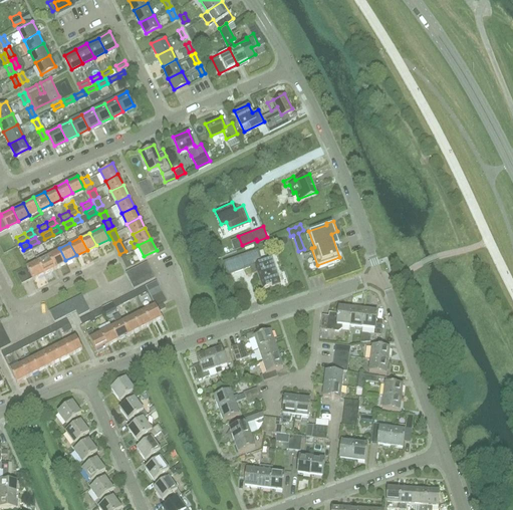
[(279,280),(271,257),(262,260),(257,247),(223,259),(227,272),(250,264),(252,270),(257,269),(262,285),(272,282),(279,280)]
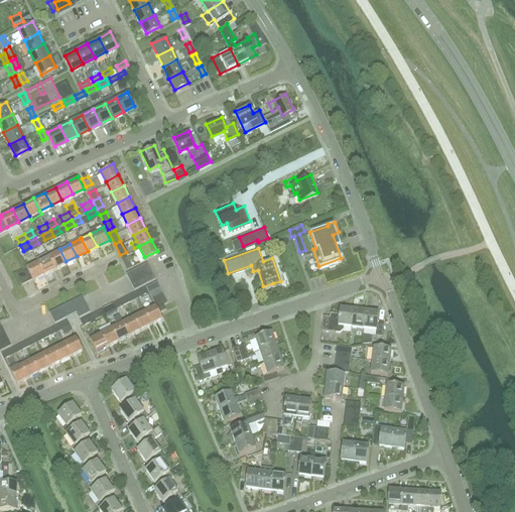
[(59,249),(48,255),(54,267),(66,261),(59,249)]
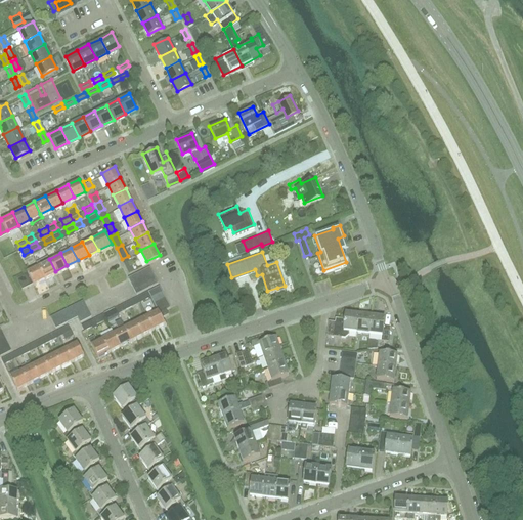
[(134,267),(128,256),(122,259),(128,270),(134,267)]
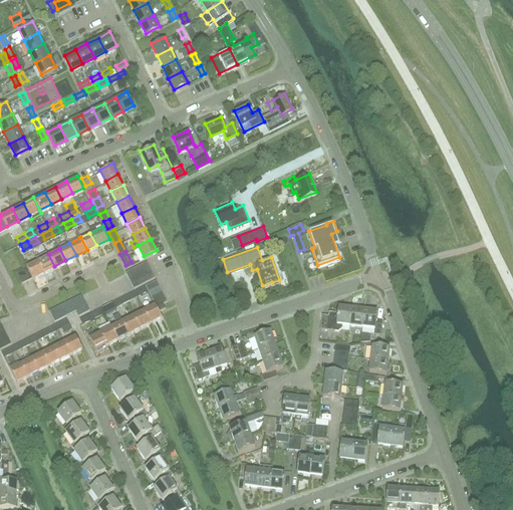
[(48,254),(37,259),(43,271),(54,266),(48,254)]
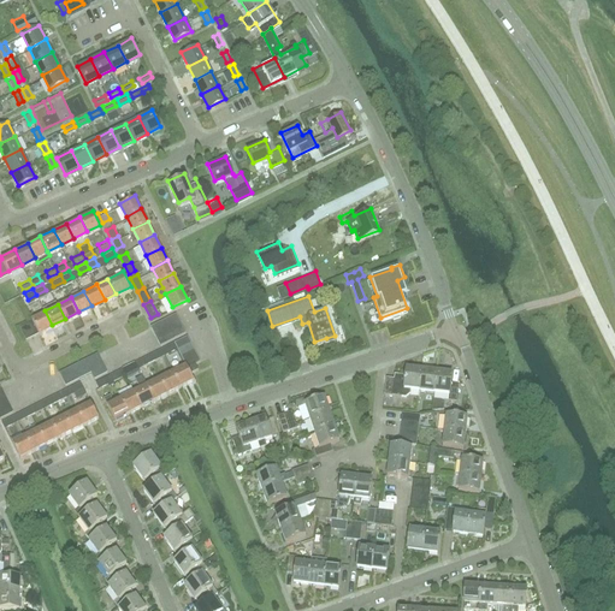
[(175,309),(161,316),(165,322),(178,316),(175,309)]
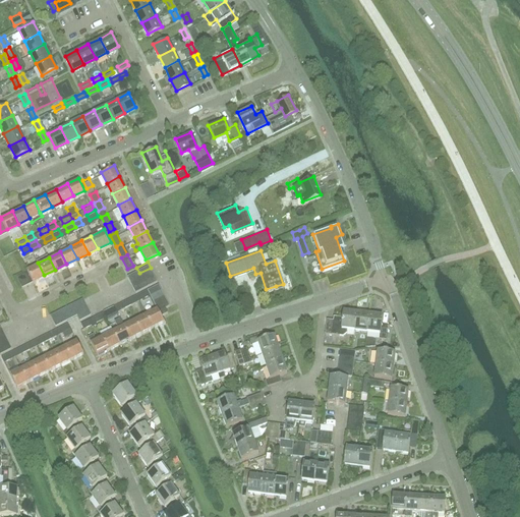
[(38,263),(26,268),(33,279),(34,281),(44,275),(38,263)]
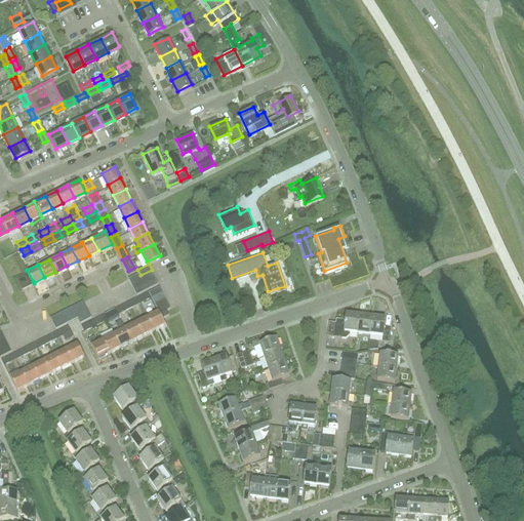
[(27,270),(22,273),(27,283),(33,281),(27,270)]
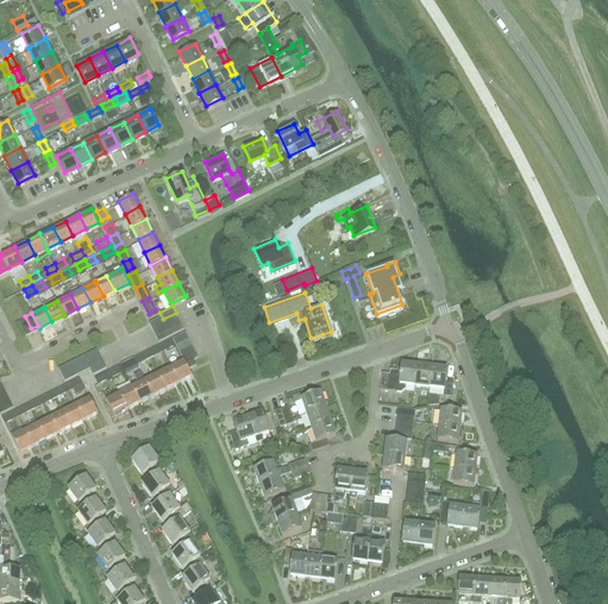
[(160,313),(148,319),(151,325),(163,319),(160,313)]
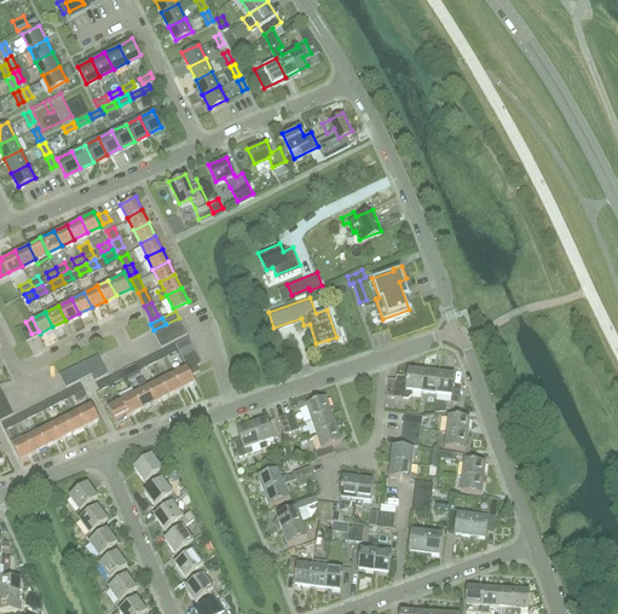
[(182,324),(179,318),(166,324),(169,330),(182,324)]
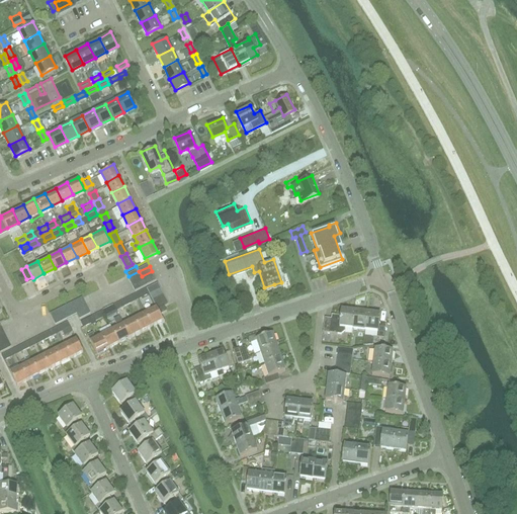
[(21,269),(16,271),(21,282),(26,279),(21,269)]
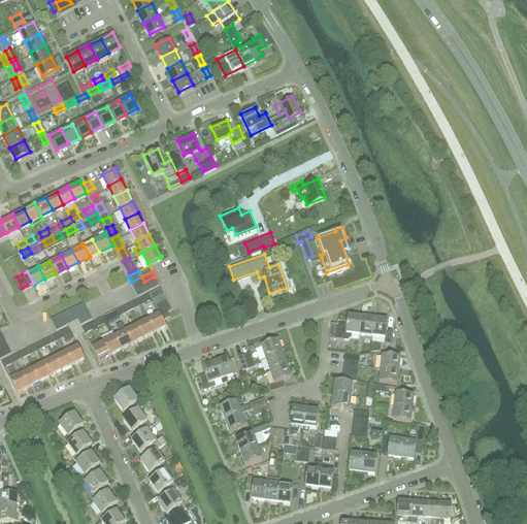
[(141,276),(131,282),(134,288),(144,282),(141,276)]
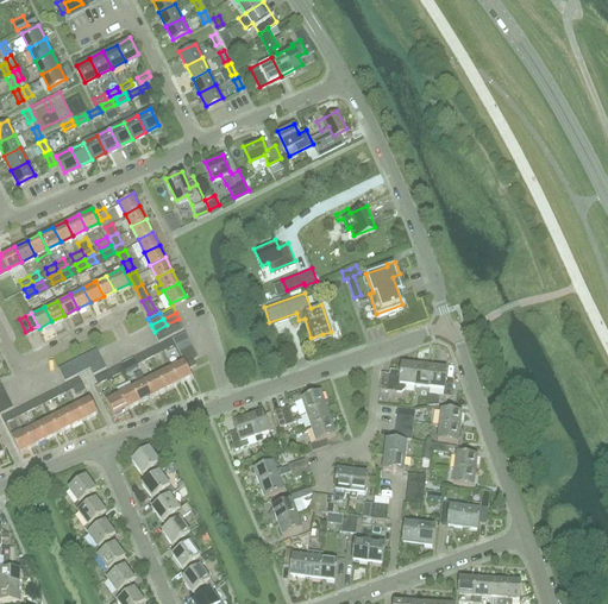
[(182,325),(179,319),(167,325),(170,332),(182,325)]
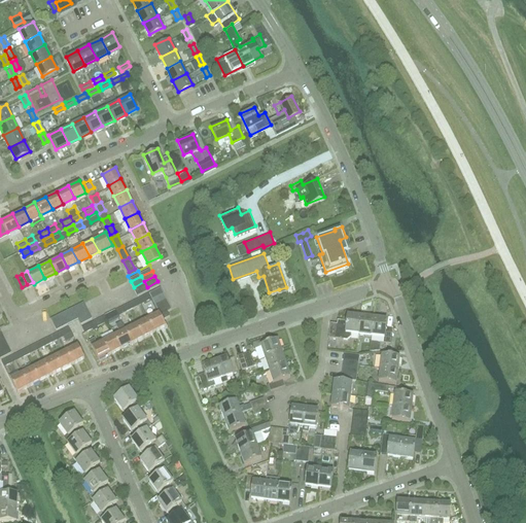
[(144,281),(134,287),(137,292),(147,287),(144,281)]
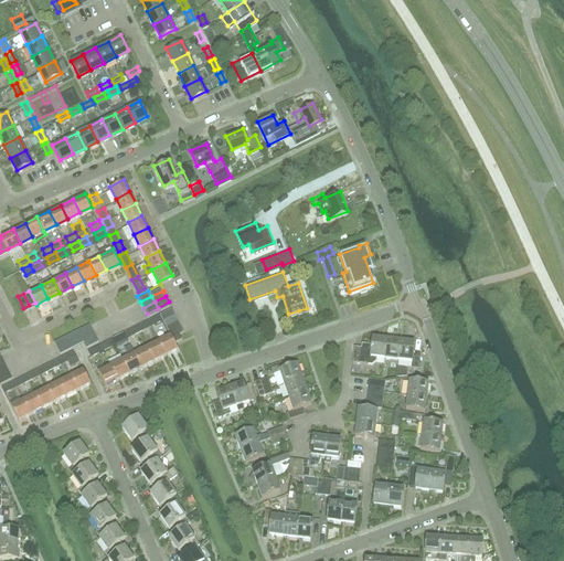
[(162,317),(173,310),(171,305),(159,310),(159,311),(162,317)]
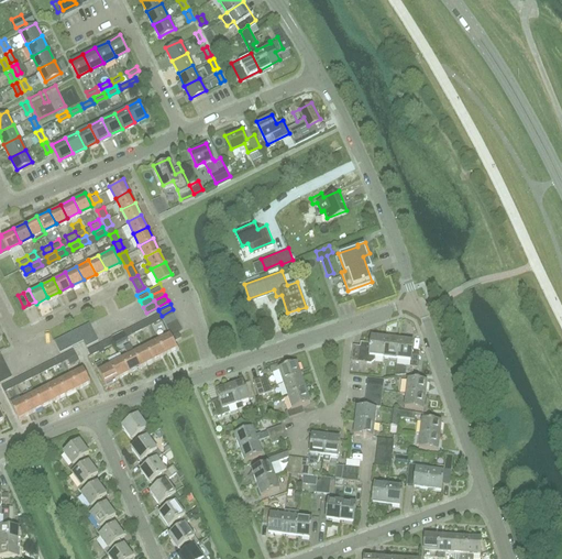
[(162,316),(165,321),(176,316),(173,309),(162,316)]
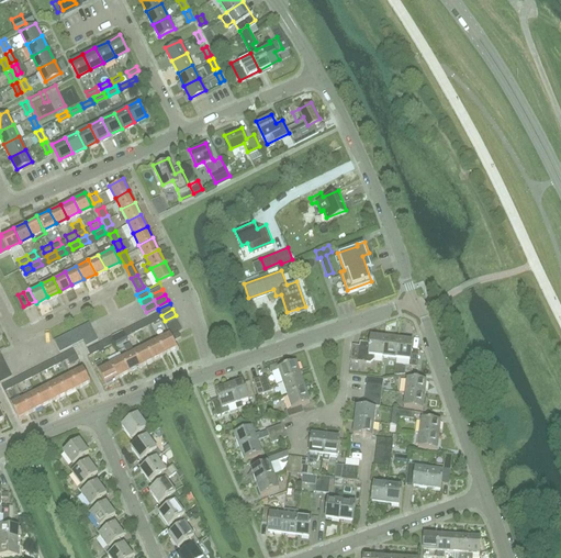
[(161,315),(158,310),(146,315),(149,321),(161,315)]
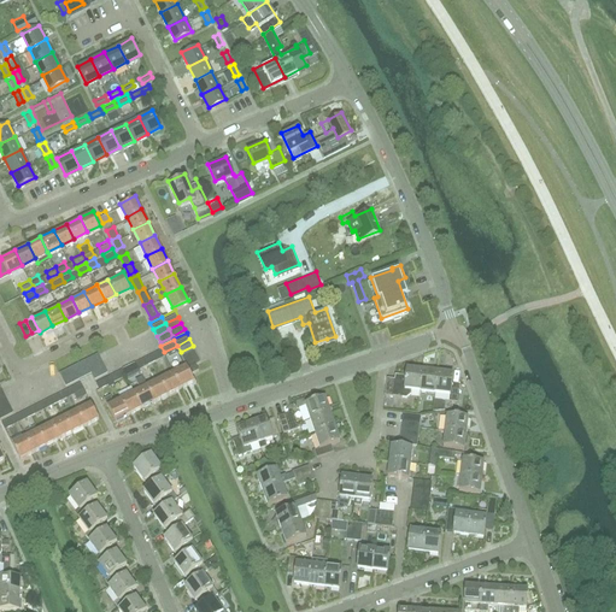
[(160,346),(147,353),(151,359),(164,352),(160,346)]
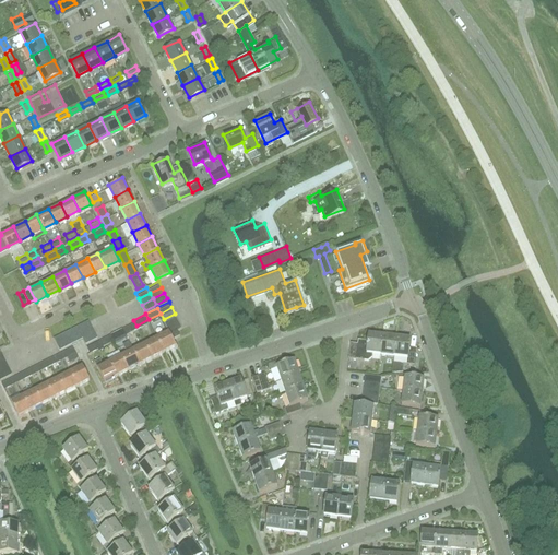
[(164,319),(166,325),(177,319),(175,314),(164,319)]
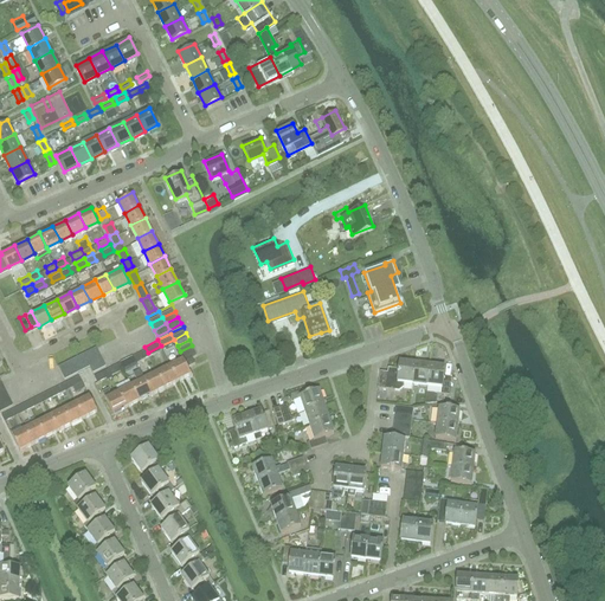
[(95,343),(82,349),(85,356),(98,350),(95,343)]
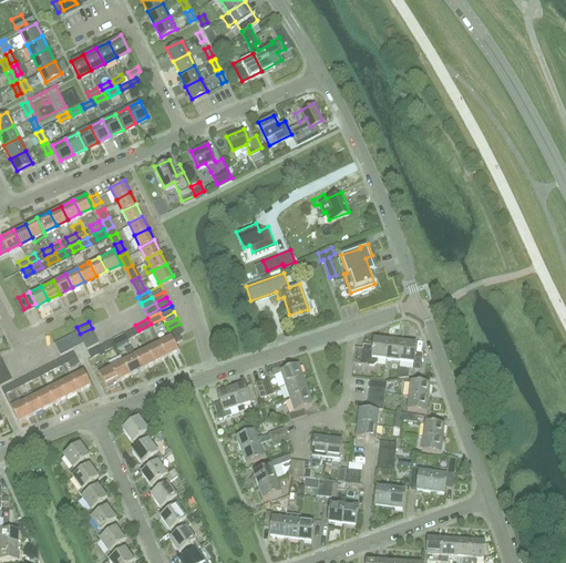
[(179,324),(168,329),(171,334),(172,335),(178,331),(183,329),(179,324)]
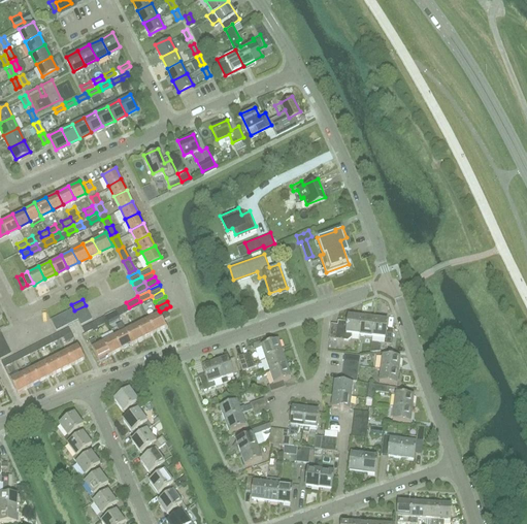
[(129,307),(126,302),(116,307),(118,313),(129,307)]
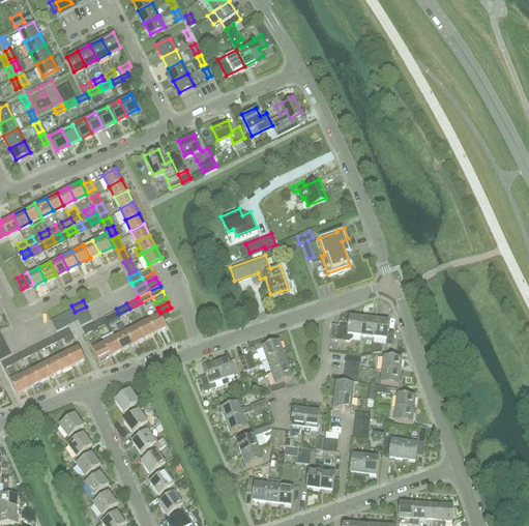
[(71,305),(66,309),(72,320),(78,317),(75,312),(71,305)]
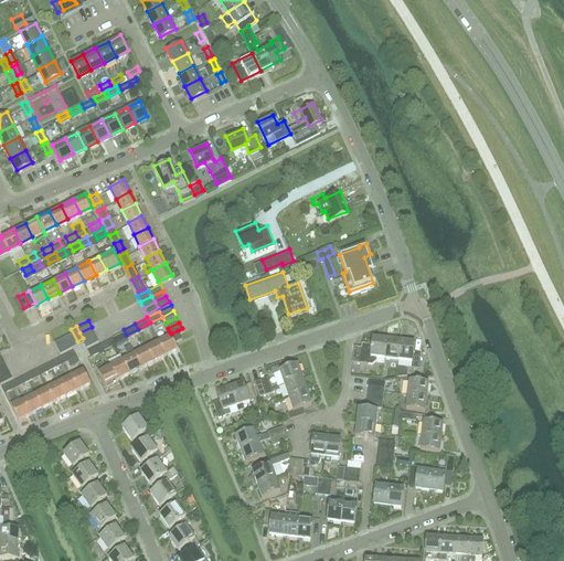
[(94,332),(92,327),(80,332),(83,338),(94,332)]
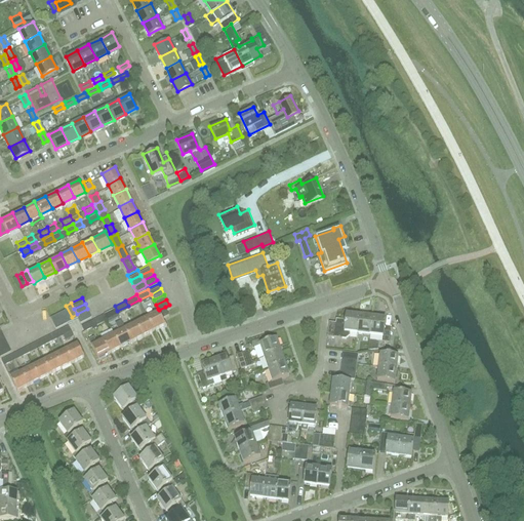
[(66,306),(61,309),(64,314),(66,319),(72,317),(66,306)]
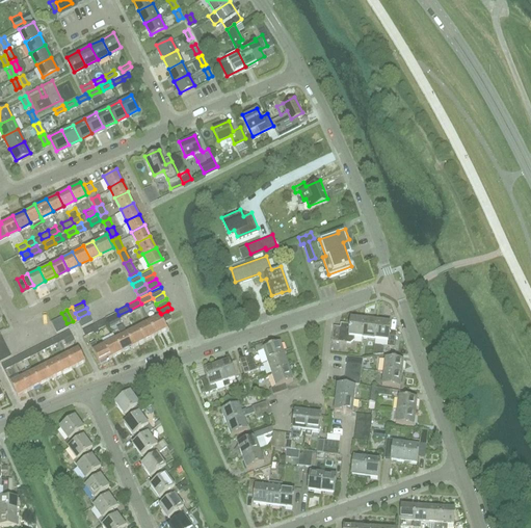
[(116,310),(110,313),(113,318),(118,315),(116,310)]
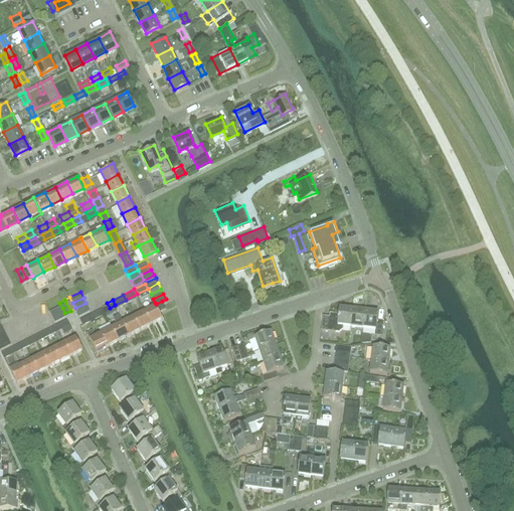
[(159,310),(165,307),(162,301),(156,304),(159,310)]
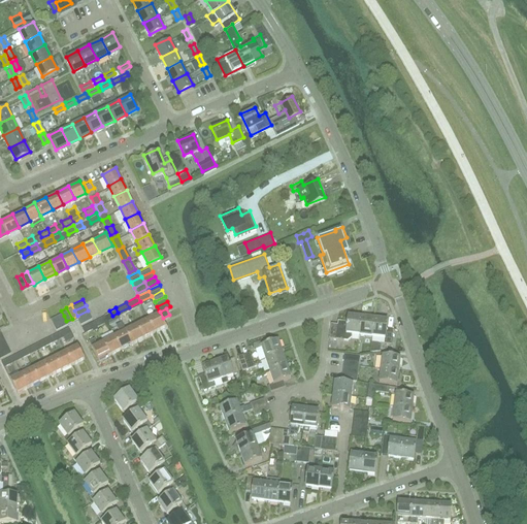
[(50,316),(53,322),(64,316),(61,310),(50,316)]
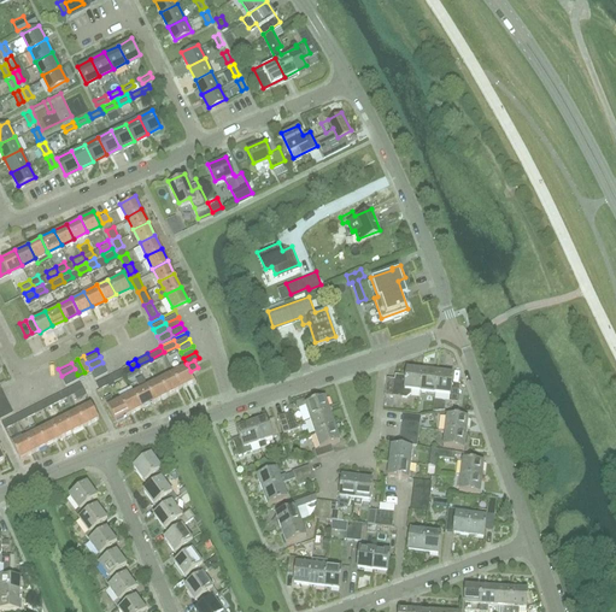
[(106,369),(103,363),(91,369),(93,376),(106,369)]
